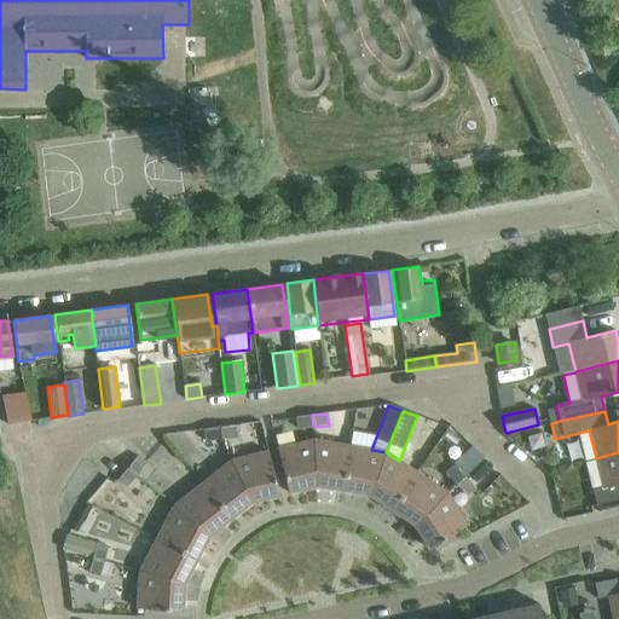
[(313,427),(312,415),(296,417),(299,429),(313,427)]
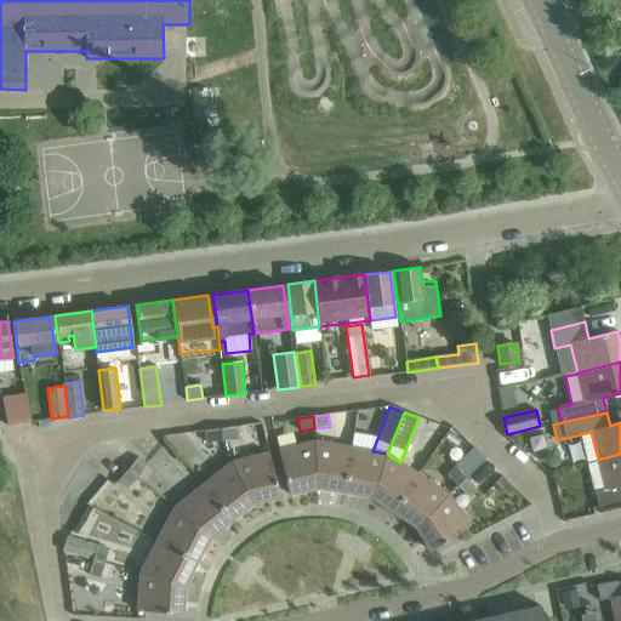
[(235,427),(221,428),(222,442),(237,439),(235,427)]
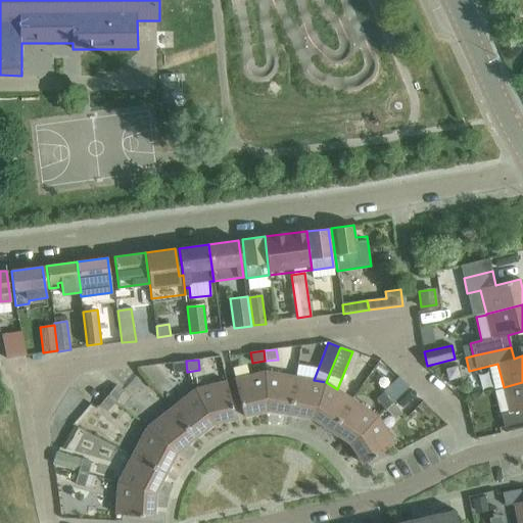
[(187,372),(186,361),(173,363),(174,373),(187,372)]
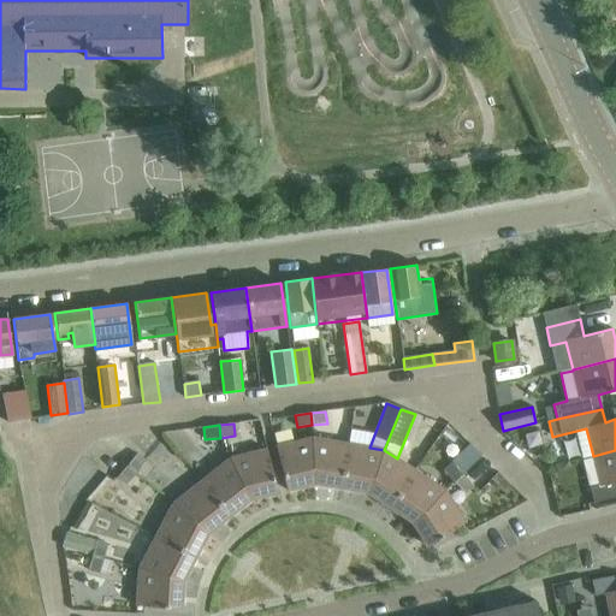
[(288,491),(314,484),(313,438),(276,446),(288,491)]
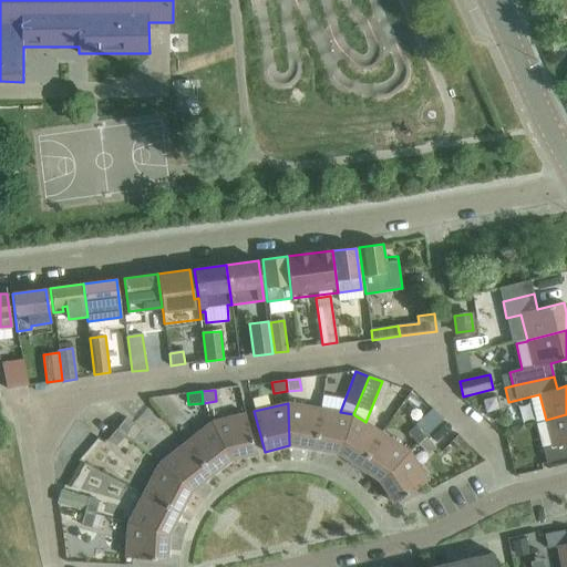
[(289,445),(313,450),(321,409),(288,403),(289,445)]
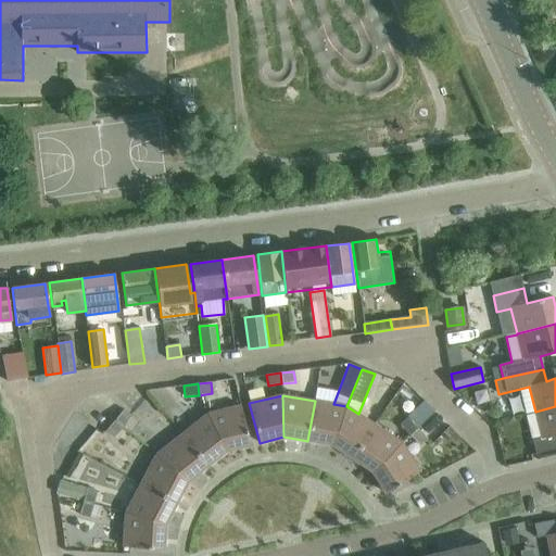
[(307,441),(331,445),(346,406),(333,404),(315,401),(307,441)]
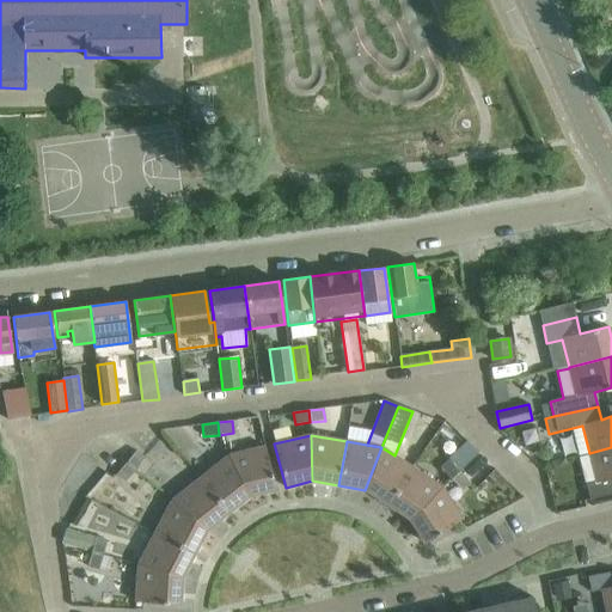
[(450,460),(441,469),(451,479),(460,471),(478,453),(467,442),(450,460)]
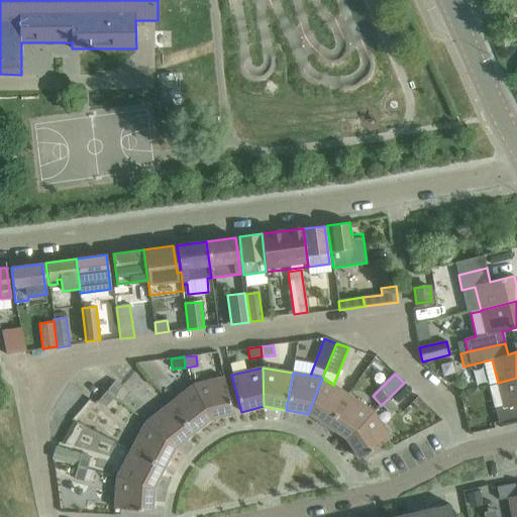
[(193,385),(192,386),(210,419),(233,414),(224,377),(193,385)]
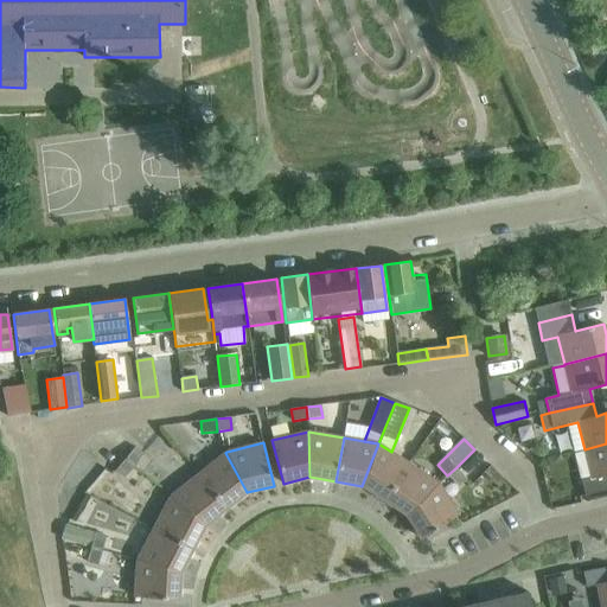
[(362,486),(384,500),(409,464),(391,452),(378,443),(362,486)]
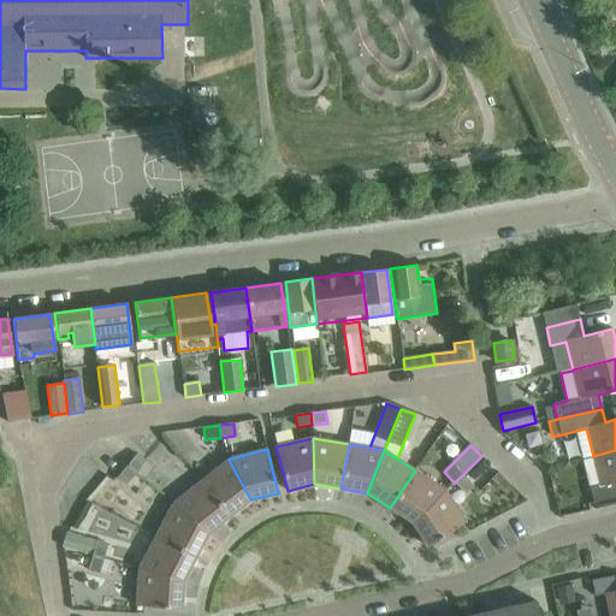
[(615,450),(593,456),(600,485),(590,487),(593,503),(615,497),(615,450)]
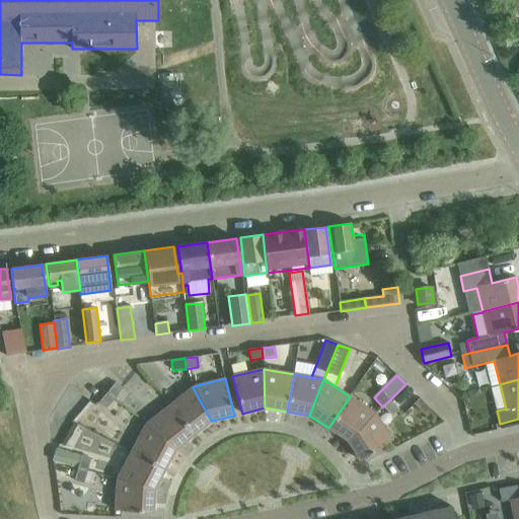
[(116,382),(107,392),(115,398),(123,389),(116,382)]
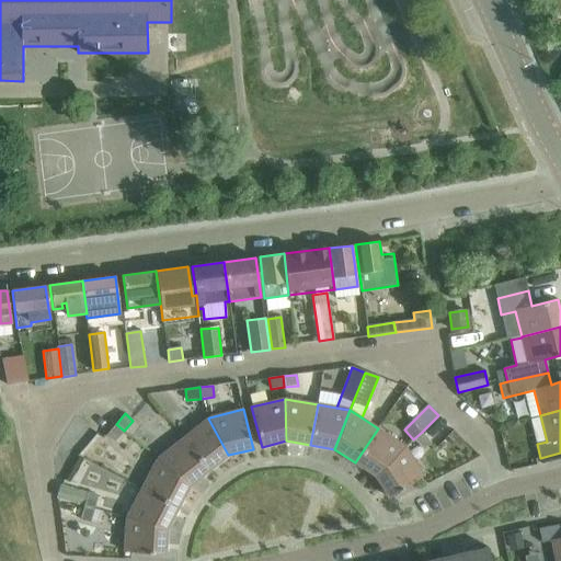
[(208,419),(184,438),(209,470),(228,455),(208,419)]
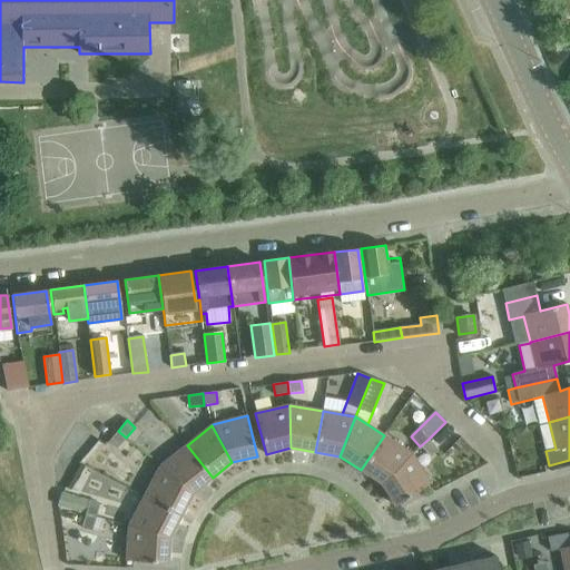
[(126,438),(118,431),(109,442),(117,449),(126,438)]
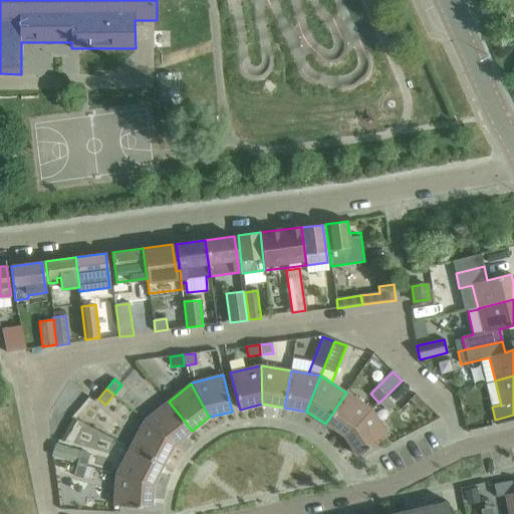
[(325,424),(344,437),(371,410),(346,393),(325,424)]
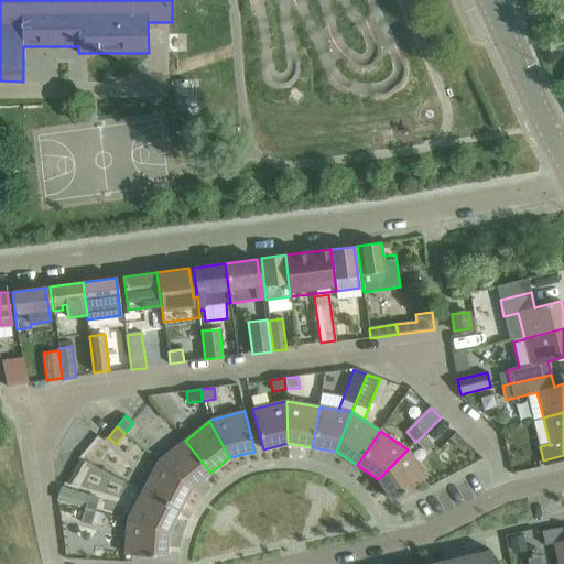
[(424,434),(415,442),(425,452),(433,444),(424,434)]
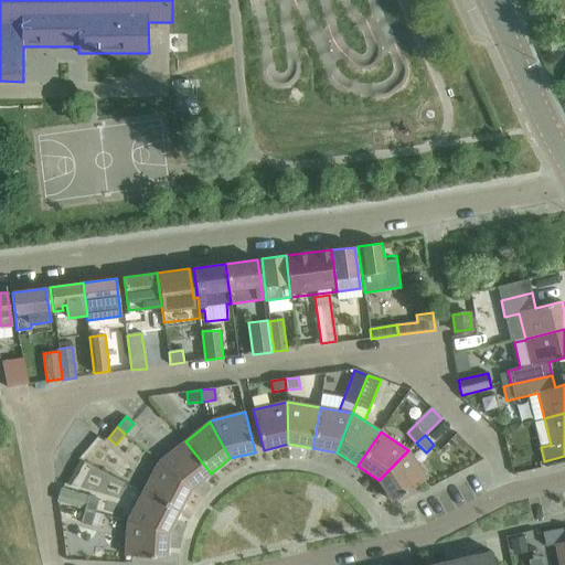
[(159,462),(158,464),(190,491),(191,489),(211,473),(185,441),(159,462)]
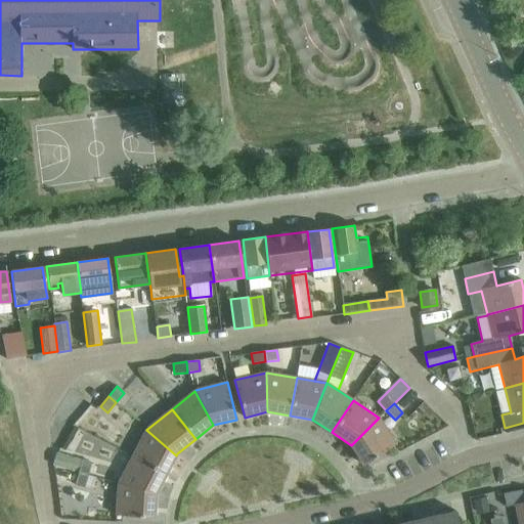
[(379,418),(351,445),(363,465),(396,444),(379,418)]
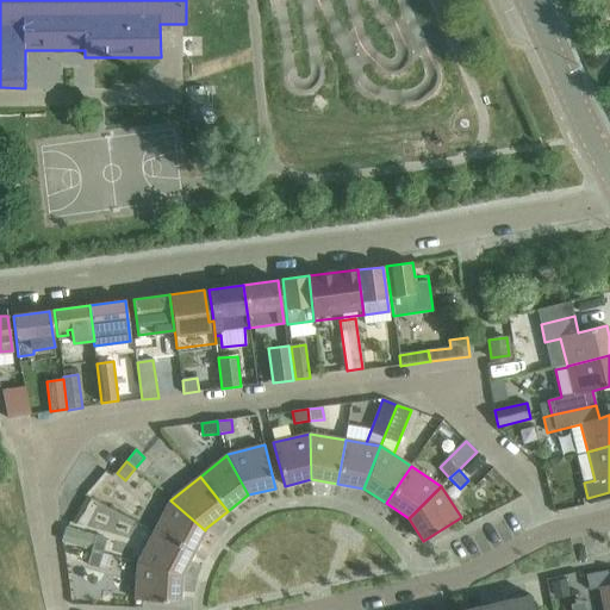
[(170,500),(154,531),(193,552),(205,530),(170,500)]
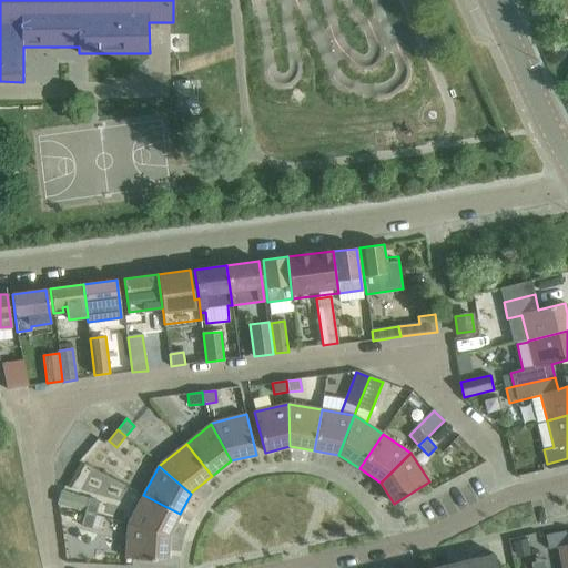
[(59,505),(85,513),(95,515),(100,501),(61,492),(59,500),(59,505)]
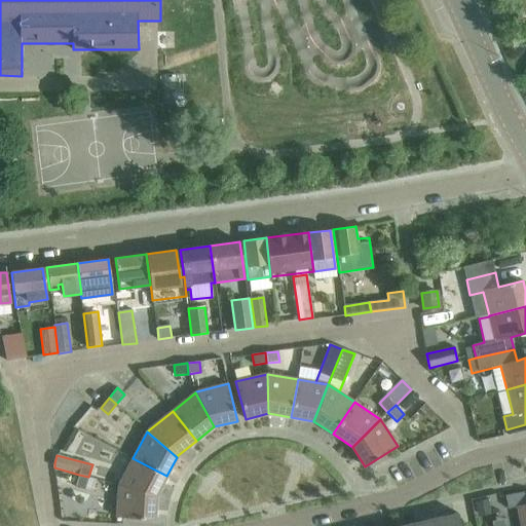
[(133,458),(118,486),(156,497),(156,496),(166,476),(133,458)]
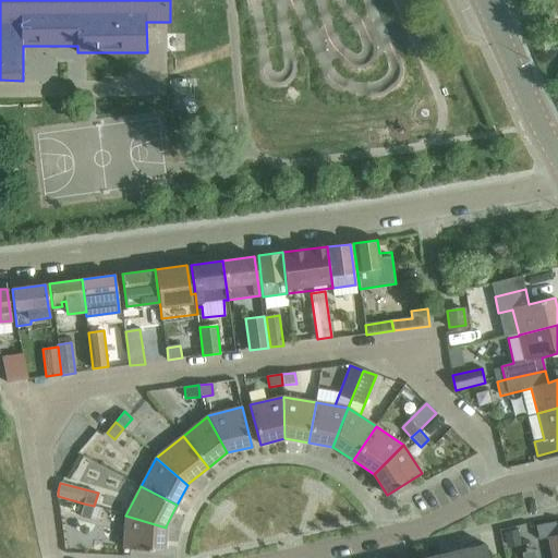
[(94,506),(84,504),(80,517),(91,520),(94,506)]
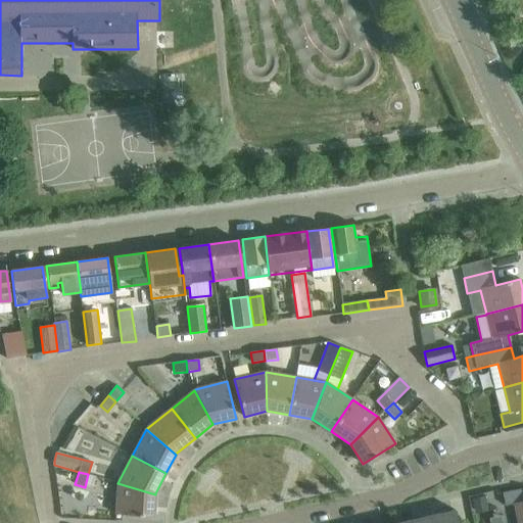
[(155,494),(117,483),(115,515),(153,517),(155,494)]
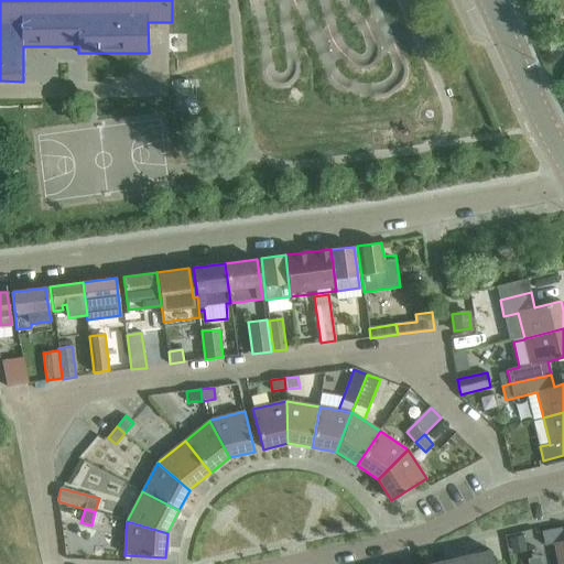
[(554,544),(559,563),(563,563),(563,527),(542,532),(544,545),(554,544)]
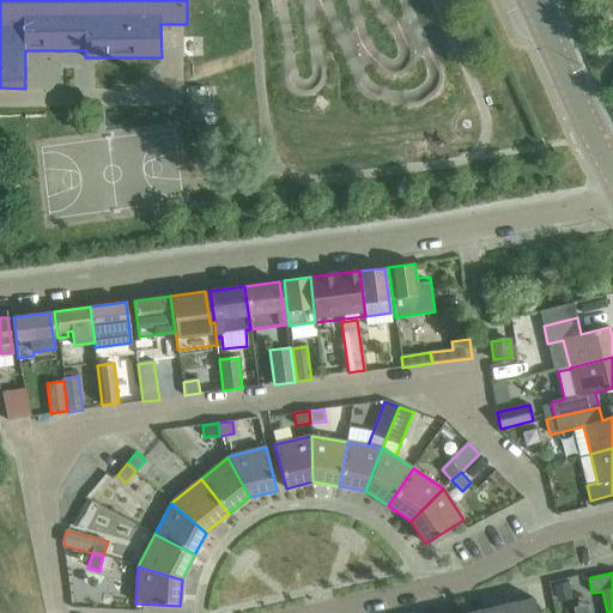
[(569,582),(553,584),(557,602),(572,599),(569,582)]
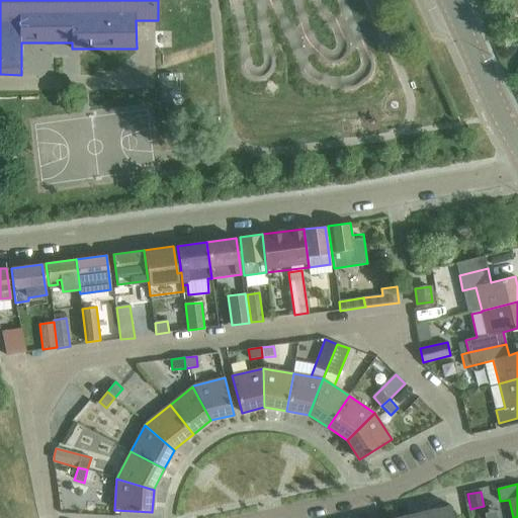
[(431,510),(428,511),(429,517),(453,517),(451,506),(442,508),(441,506),(431,510)]
